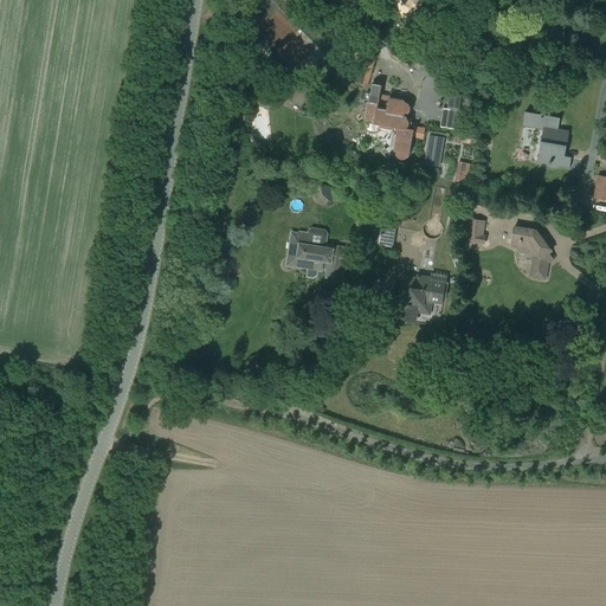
[(353,71),(369,76),(374,59),(356,55),(353,71)]
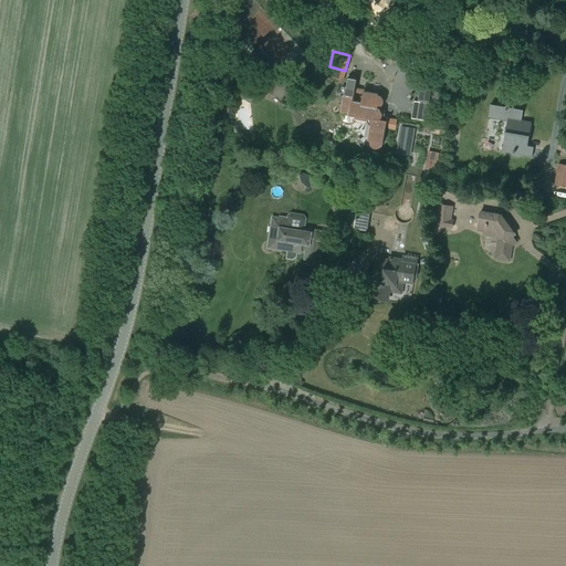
[(262,90),(282,100),(290,84),(270,74),(262,90)]
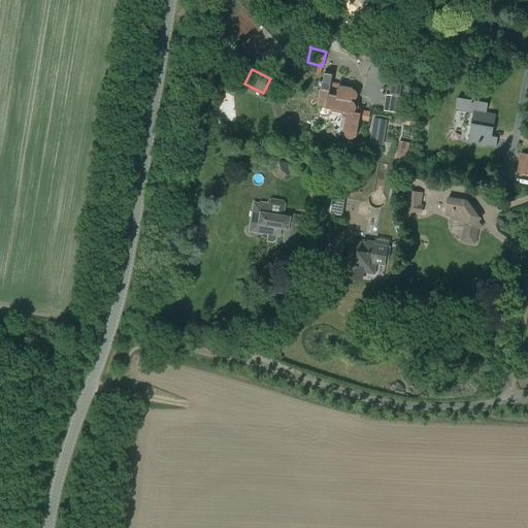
[(323,73),(318,105),(322,106),(321,111),(321,112),(322,114),(324,116),(325,117),(326,117),(327,116),(328,116),(329,114),(330,113),(330,112),(330,111),(342,113),(342,114),(343,116),(344,117),(345,118),(343,132),(344,132),(344,134),(344,135),(345,136),(347,138),(348,138),(349,139),(350,139),(352,139),(353,139),(355,138),(356,137),(357,136),(357,135),(360,113),(354,112),(355,111),(356,110),(357,109),(357,108),(357,106),(357,105),(356,104),(355,103),(354,102),(353,102),(352,102),(352,101),(354,101),(355,100),(356,99),(357,98),(358,97),(358,96),(358,94),(358,93),(357,91),(356,91),(356,90),(355,90),(353,89),(353,88),(330,85),(332,74),(323,73)]
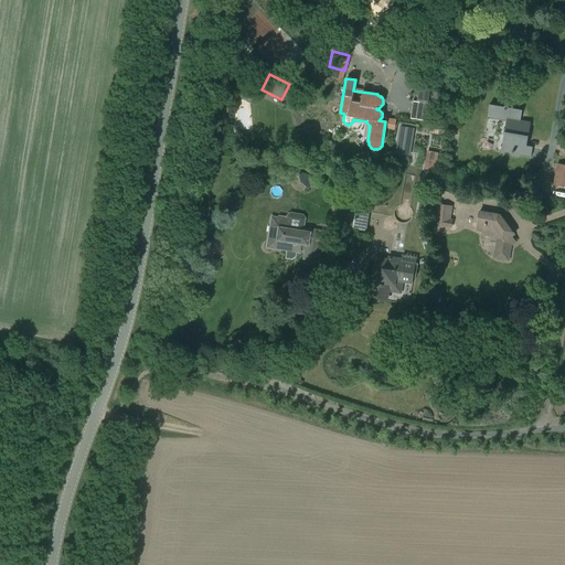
[(508,108),(507,105),(503,107),(490,105),(487,118),(507,121),(501,151),(510,152),(512,157),(515,157),(515,153),(531,157),(533,147),(526,146),(531,123),(520,120),(522,110),(508,108)]
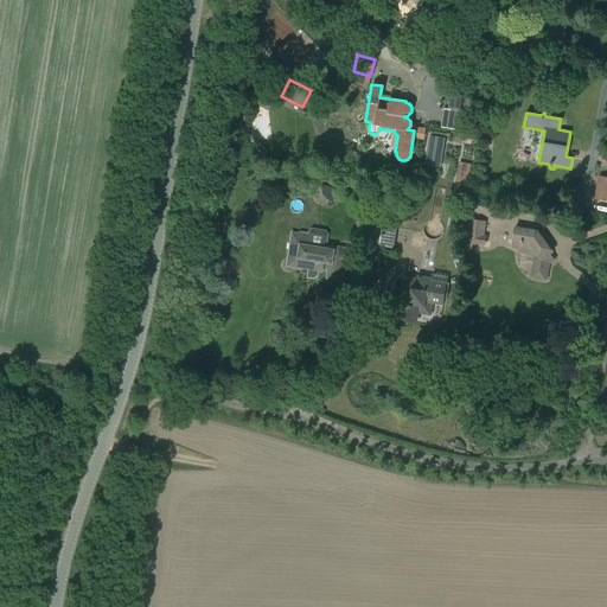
[(428,134),(425,159),(441,161),(445,136),(428,134)]
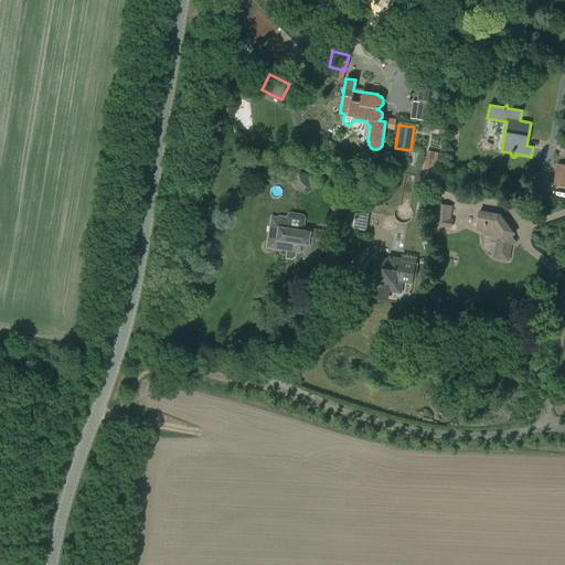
[(424,169),(436,171),(439,152),(427,150),(424,169)]
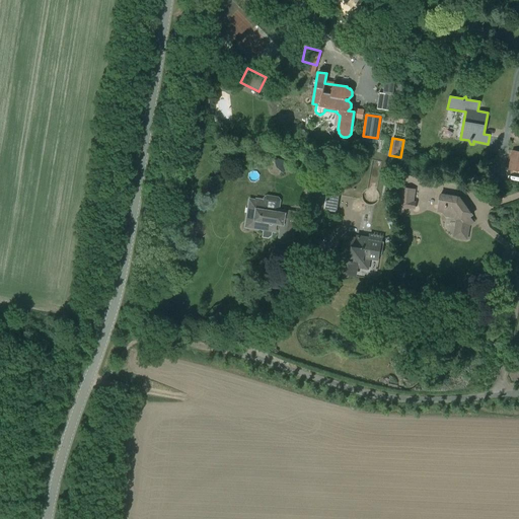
[(508,169),(518,171),(518,151),(512,151),(508,169)]
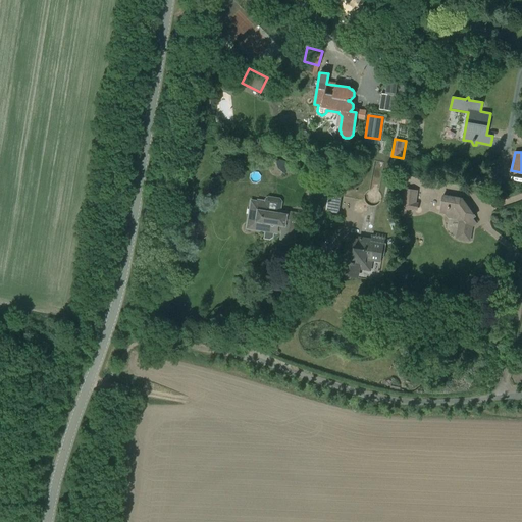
[(329,194),(329,192),(311,189),(310,197),(319,198),(317,210),(326,212),(329,194)]
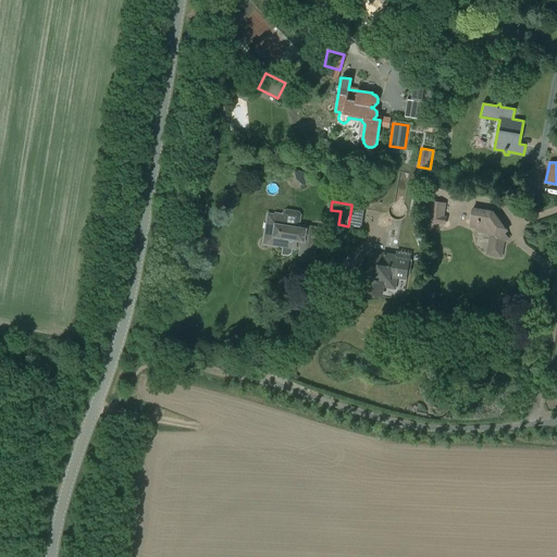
[(428,223),(446,225),(447,217),(445,217),(446,203),(431,201),(428,223)]
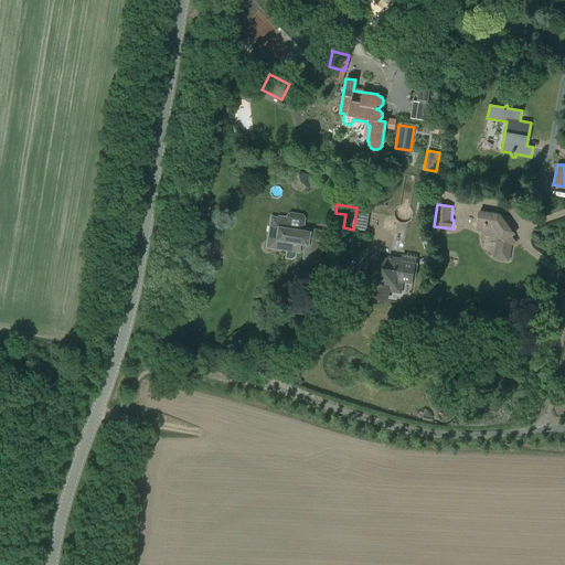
[(366,232),(370,212),(356,210),(353,230),(366,232)]
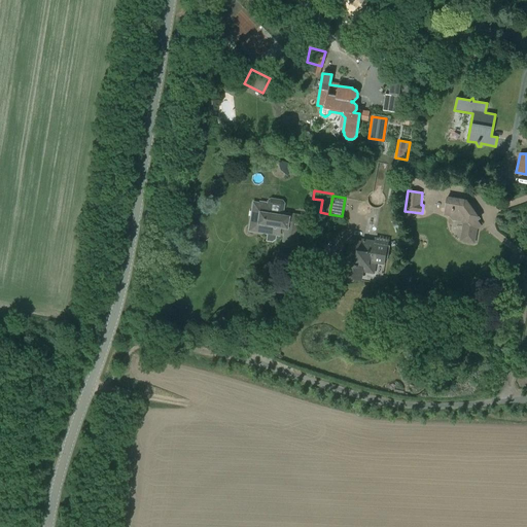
[(445,214),(449,215),(452,219),(461,221),(465,227),(463,240),(472,241),(475,230),(481,225),(477,220),(480,219),(466,201),(447,198),(445,214)]
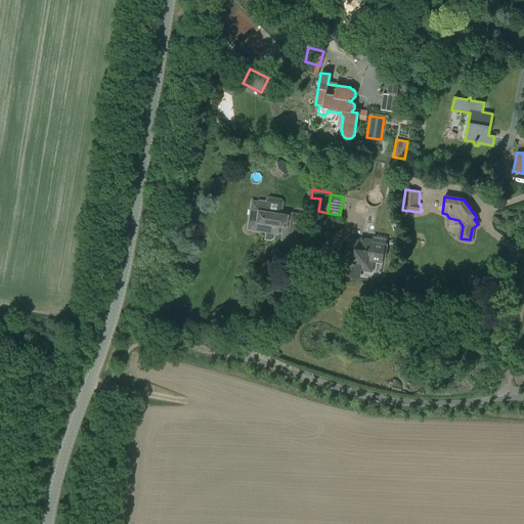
[(282,233),(281,244),(289,246),(290,244),(295,239),(296,241),(300,215),(281,212),(282,203),(280,200),(269,199),(267,200),(267,203),(259,202),(259,203),(253,202),(249,223),(251,223),(255,228),(254,230),(267,232),(266,239),(270,239),(270,238),(272,237),(273,237),(274,233),(275,233),(275,232),(279,229),(282,233)]
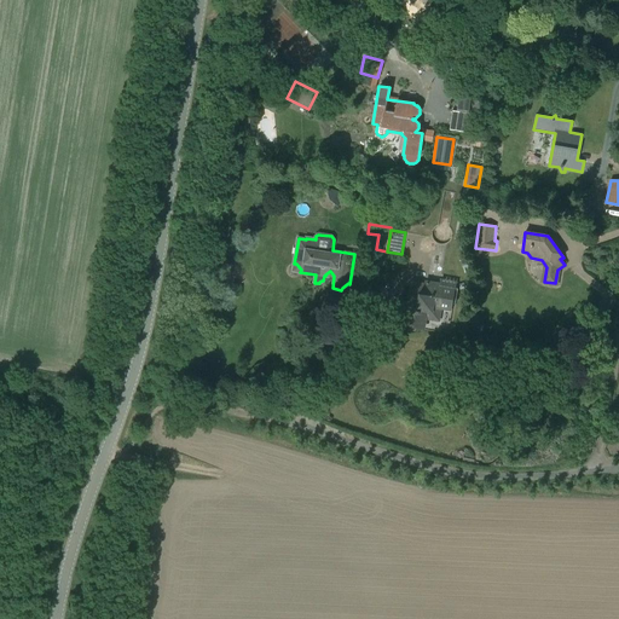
[(217,261),(215,277),(230,279),(232,264),(217,261)]
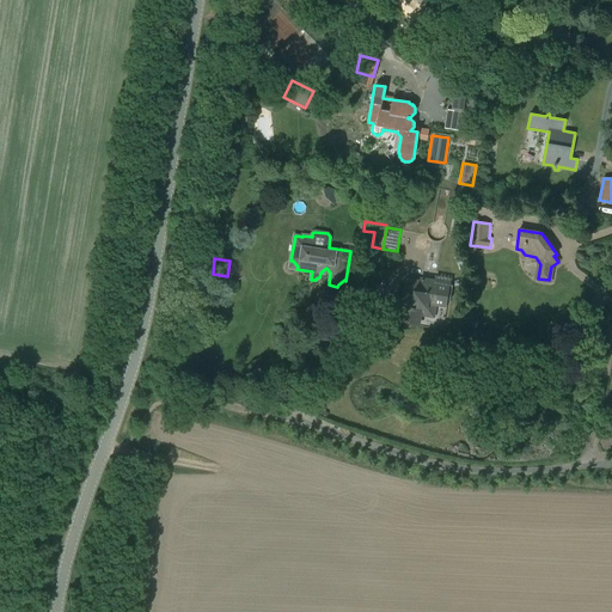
[(401,323),(418,325),(420,314),(433,316),(435,304),(447,306),(451,288),(408,281),(405,292),(401,323)]
